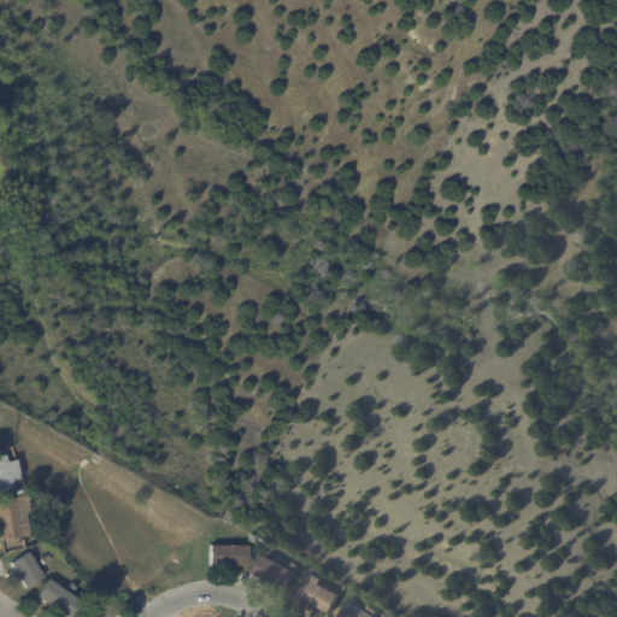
[(0,456),(7,454),(9,462),(19,459),(23,477),(15,480),(16,487),(0,489),(0,456)]
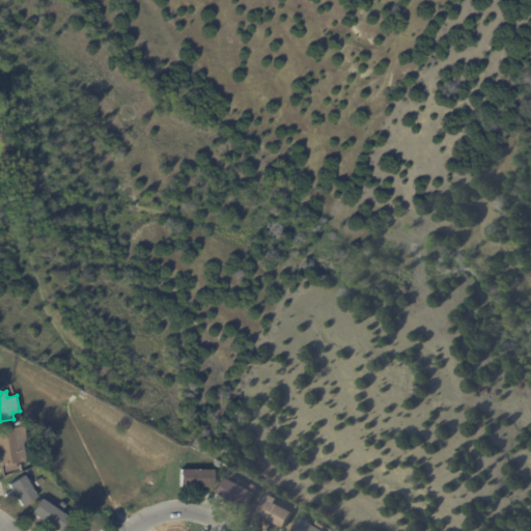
[(6,471),(5,465),(3,466),(0,453),(0,431),(15,428),(15,427),(26,425),(29,441),(25,442),(28,460),(17,463),(19,469),(6,472),(6,471)]
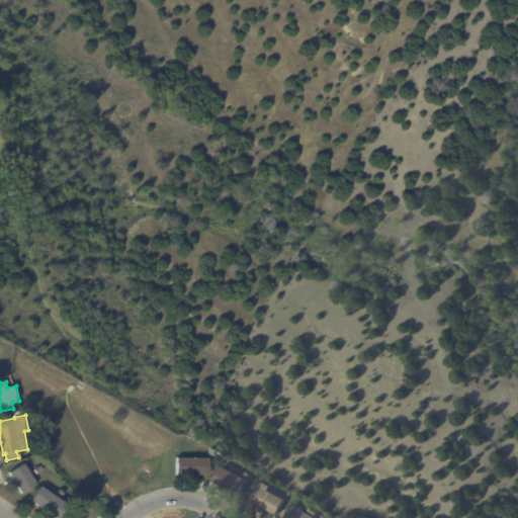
[(173,459),(206,459),(206,476),(173,476),(173,459)]
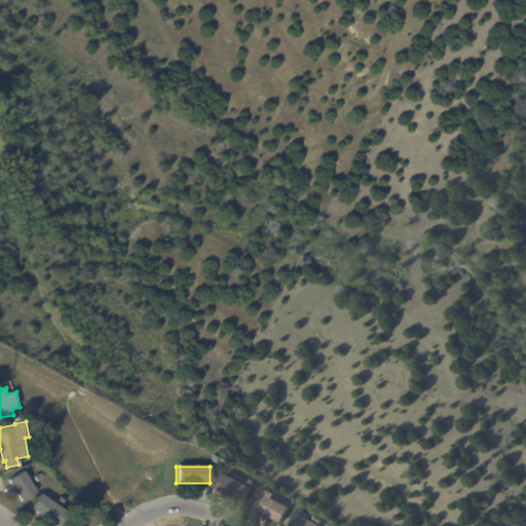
[(24,470),(37,491),(22,501),(17,493),(12,497),(6,488),(12,484),(9,480),(24,470)]
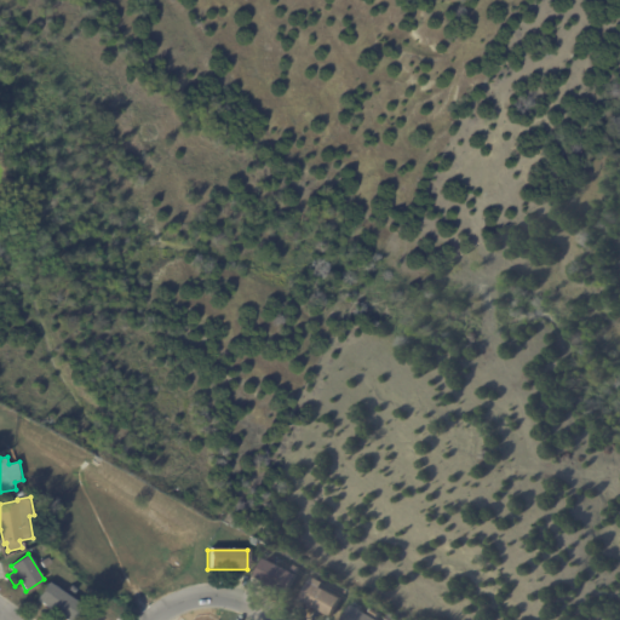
[(263,584),(254,579),(263,560),(290,573),(293,566),(299,569),(287,595),(280,591),(277,596),(263,587),(264,584),(263,584)]
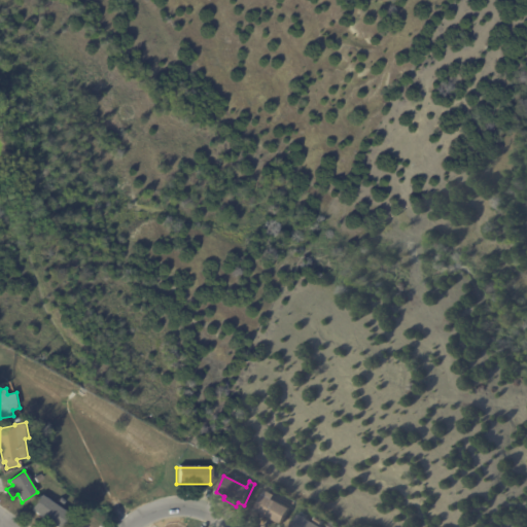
[(61,526),(56,526),(42,518),(39,523),(30,517),(34,512),(32,511),(42,496),(69,514),(61,526)]
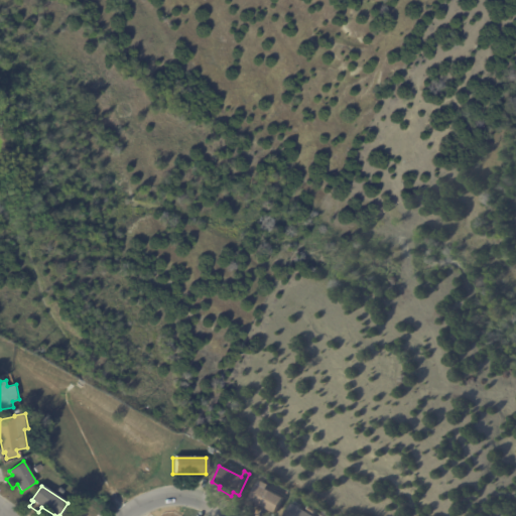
[(275,514),(250,501),(258,486),(283,500),(275,515),(275,514)]
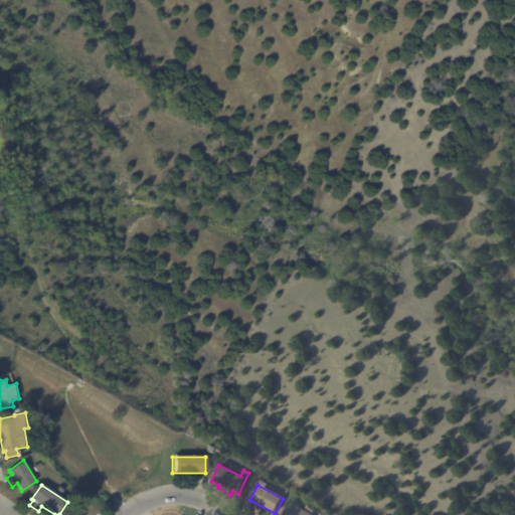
[(67,490),(73,494),(70,499),(64,495),(67,490)]
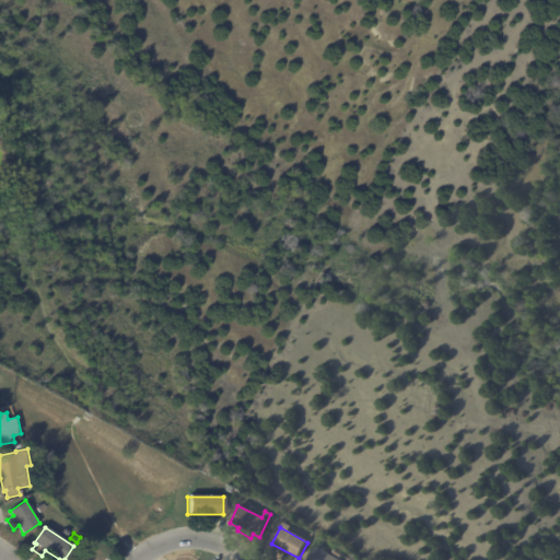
[(319,549),(339,559),(311,559),(317,547),(319,549)]
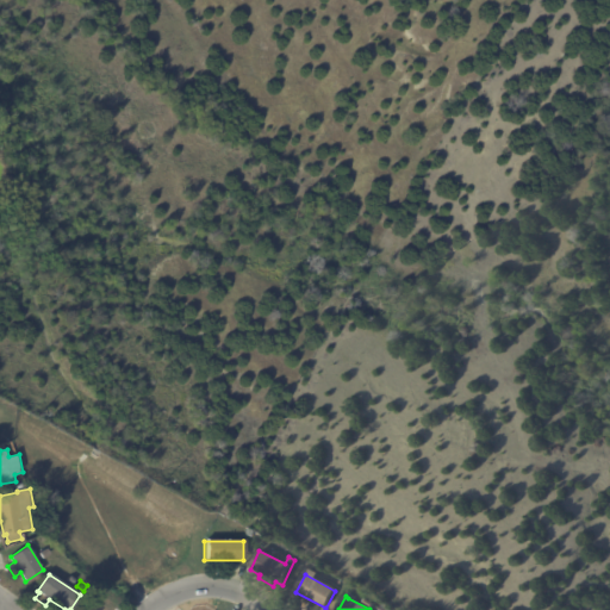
All buildings are outlined.
